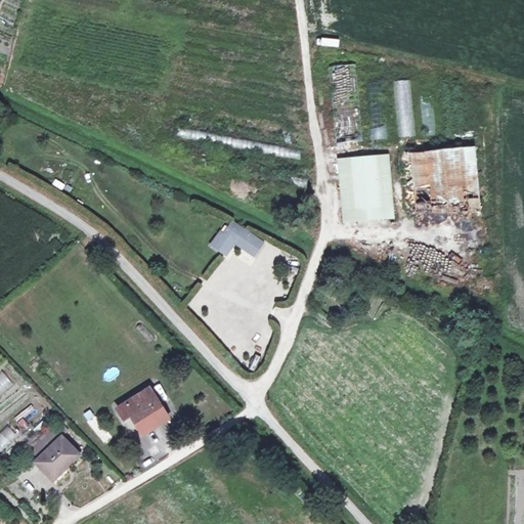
[(335,142),(360,140),(355,64),(340,67),(340,75),(332,76),(333,86),(331,86),(335,142)]
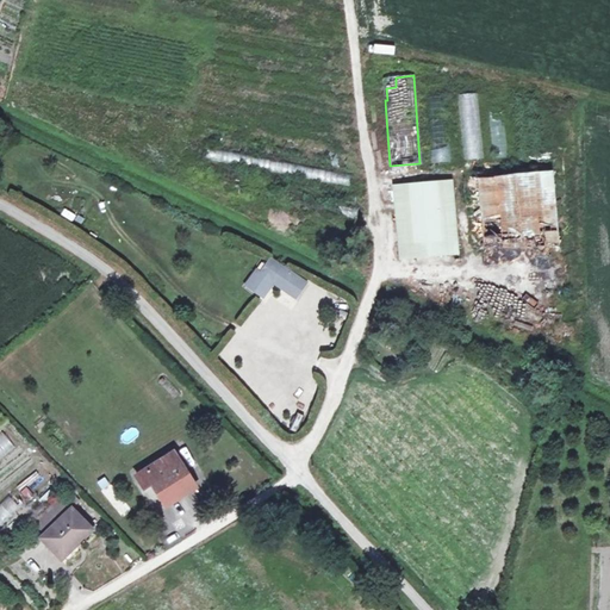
[(481,159),(478,93),(459,94),(462,160),(481,159)]
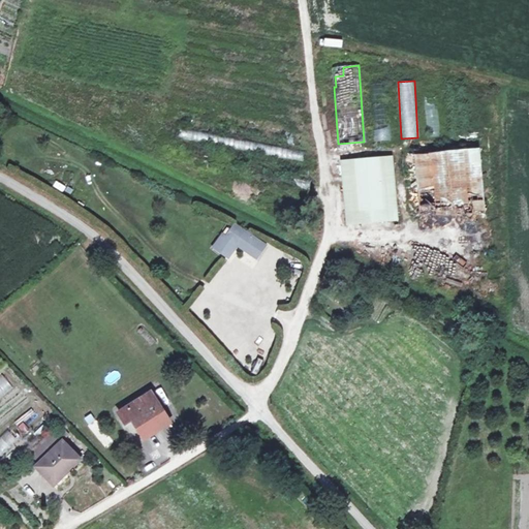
[(425,97),(427,136),(438,135),(436,96),(425,97)]
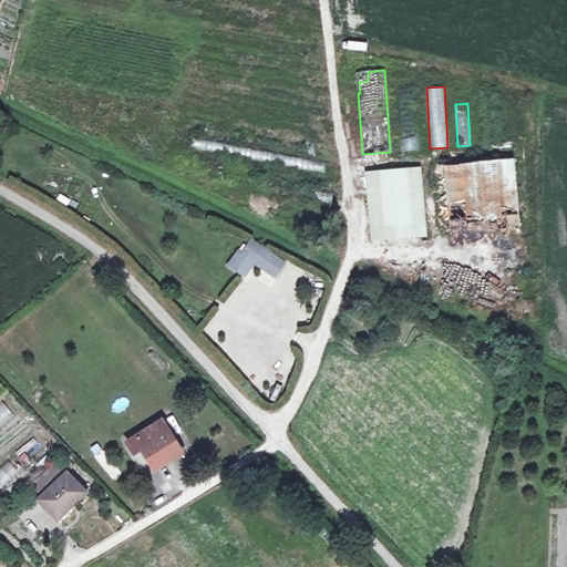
[(256,156),(257,150),(243,146),(241,154),(256,156)]
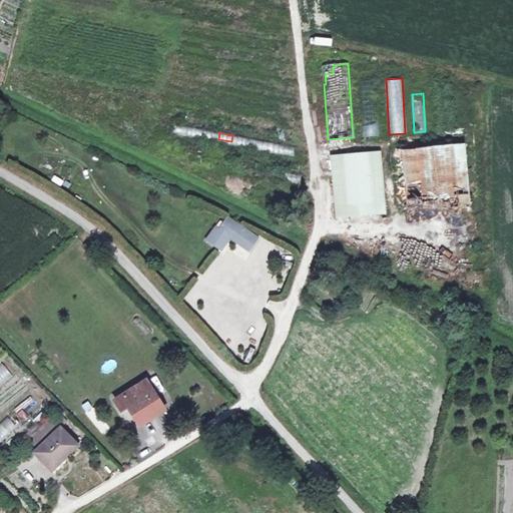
[(466,143),(404,150),(410,200),(451,195),(453,207),(473,205),(466,143)]
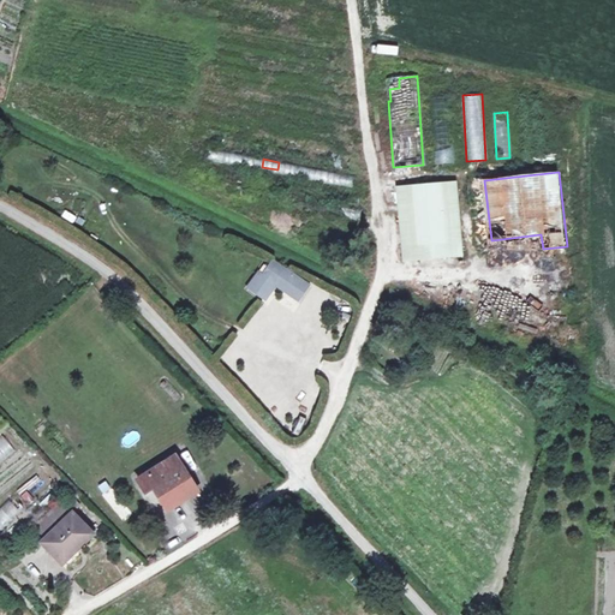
[(459,183),(443,184),(451,244),(421,248),(415,187),(399,189),(407,264),(467,257),(459,183)]
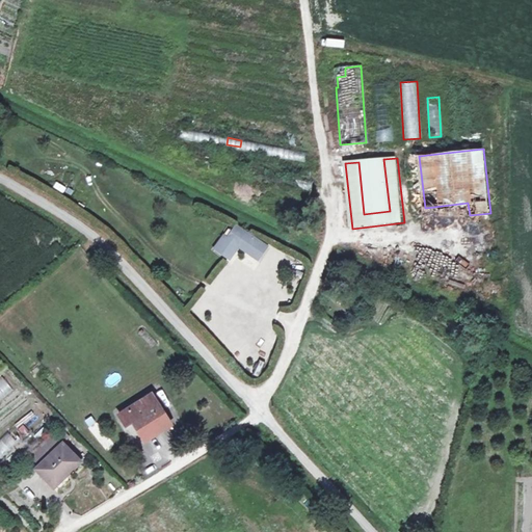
[(383,159),(358,162),(364,214),(390,211),(383,159)]
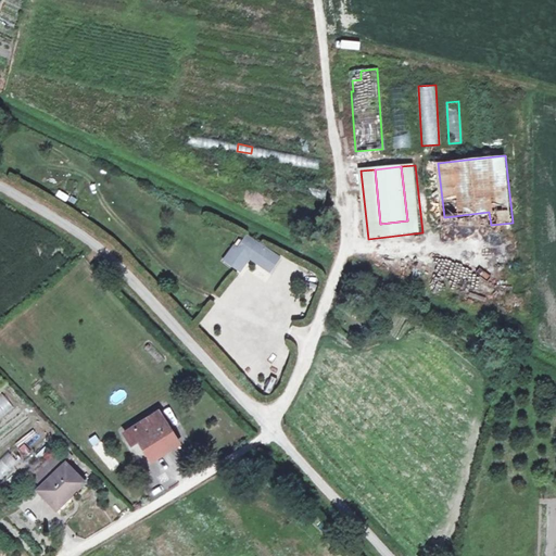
[(62,184),(54,196),(65,202),(73,190),(62,184)]
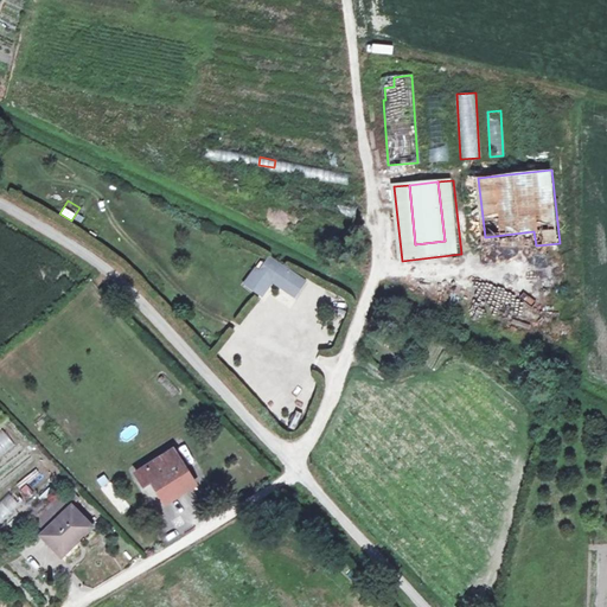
[(534,231),(485,237),(486,251),(536,246),(534,231)]
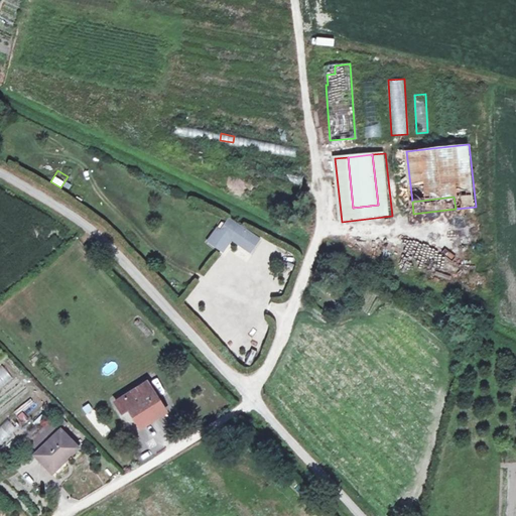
[(226,215),(206,243),(222,254),(231,241),(249,254),(260,239),(226,215)]
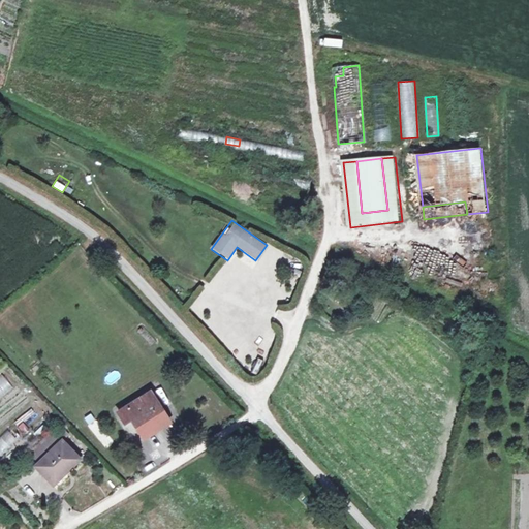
[(355,289),(344,280),(338,287),(350,298),(355,289)]
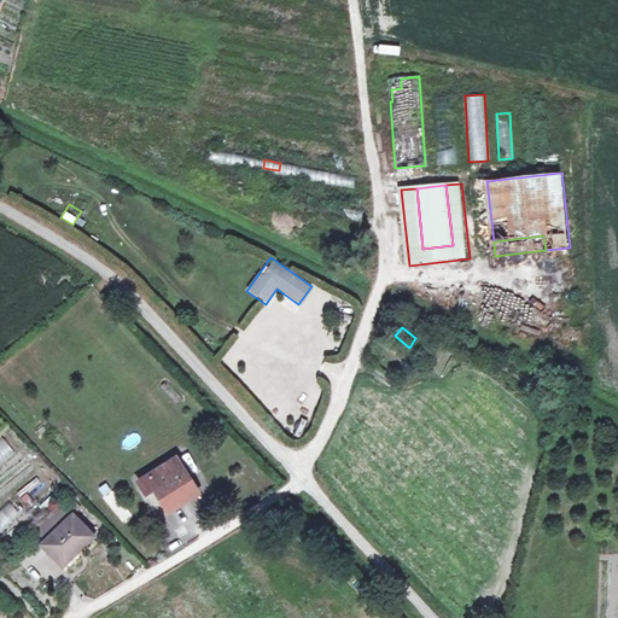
[(0,436),(0,466),(16,454),(1,436),(0,436)]
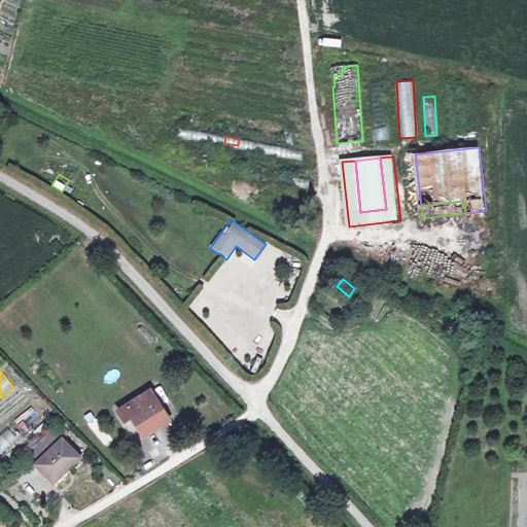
[(151,393),(147,396),(153,406),(157,402),(151,393)]
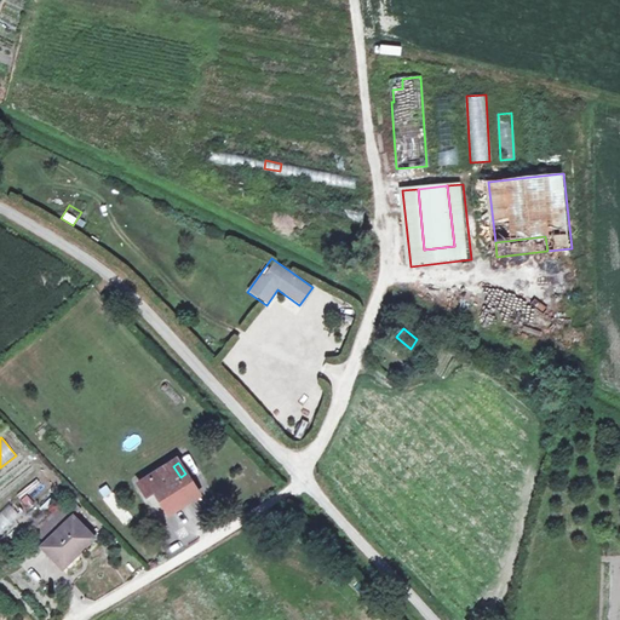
[(173,466),(139,487),(148,498),(155,493),(168,515),(200,495),(185,474),(181,477),(173,466)]
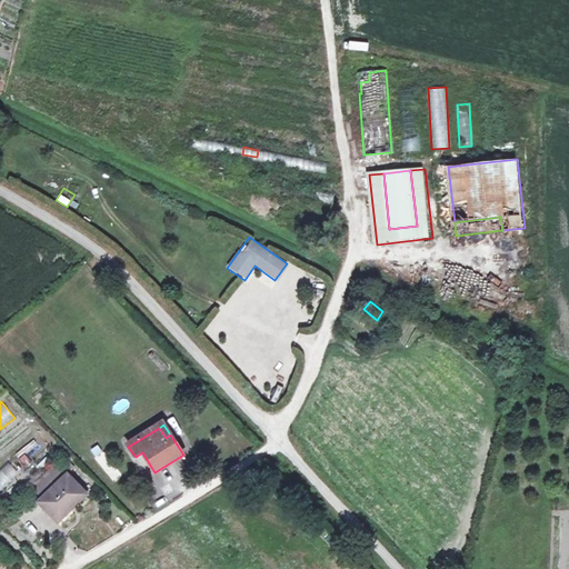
[(116,481),(122,475),(99,453),(93,460),(116,481)]
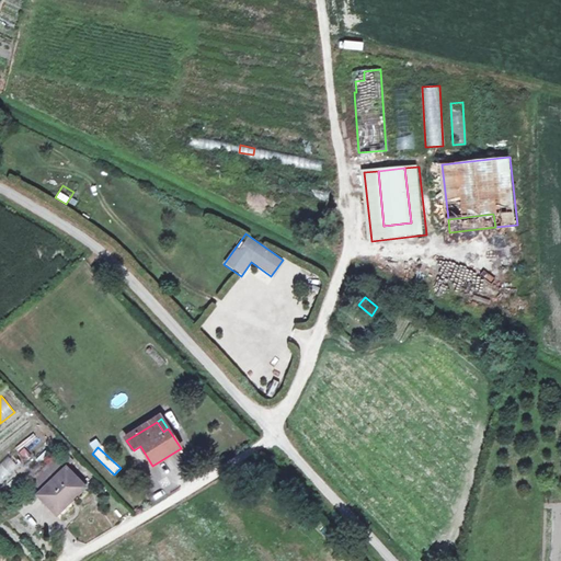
[(10,453),(0,461),(0,482),(20,462),(10,453)]
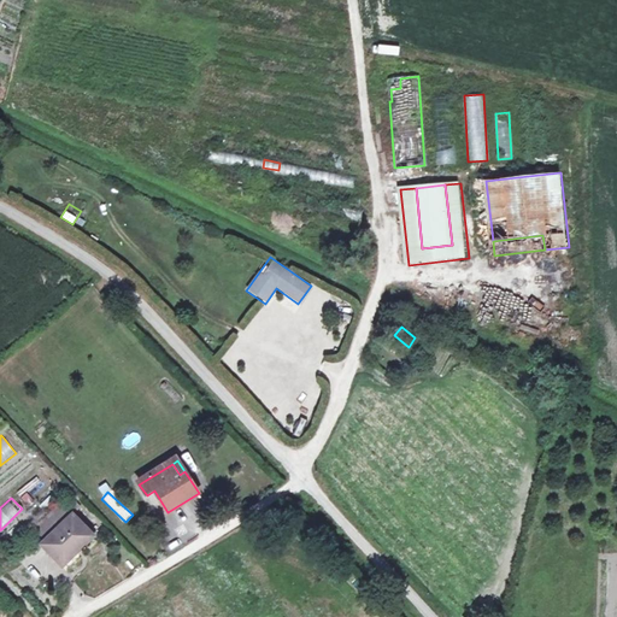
[(63,506),(37,530),(47,540),(71,516),(63,506)]
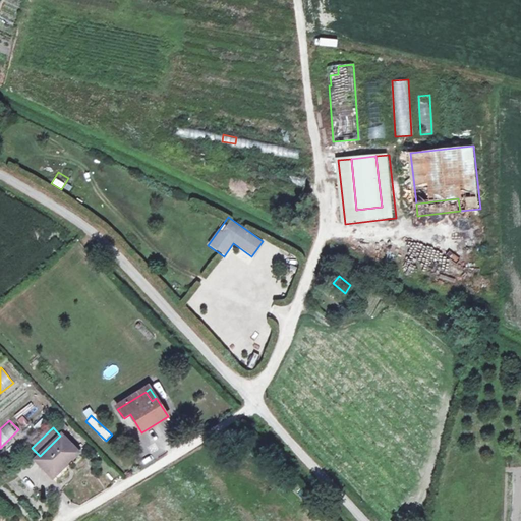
[(65,431),(62,435),(78,453),(81,449),(65,431)]
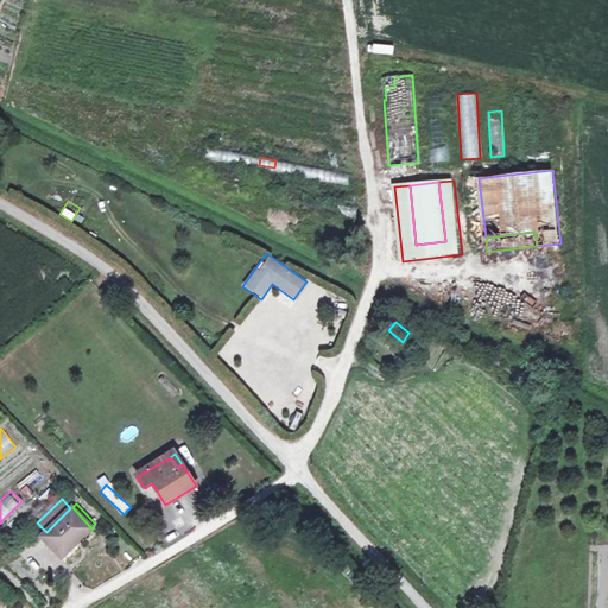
[(46,532),(45,533),(50,540),(46,544),(57,553),(76,536),(81,540),(93,529),(92,529),(73,507),(70,508),(46,532)]
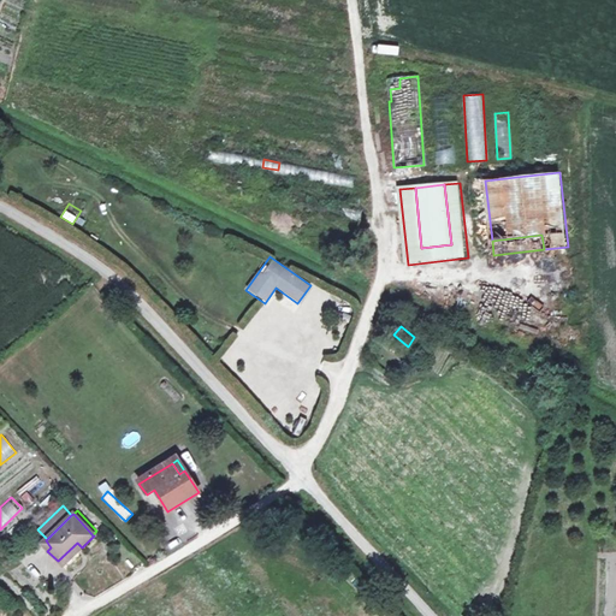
[(63,567),(82,548),(77,543),(58,561),(63,567)]
